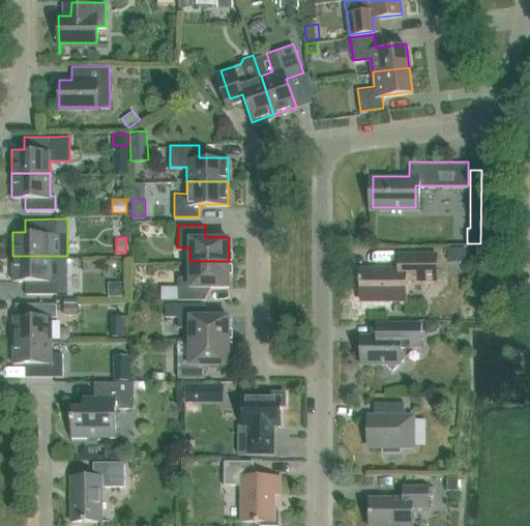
[(449,259),(464,259),(464,246),(449,246),(449,259)]
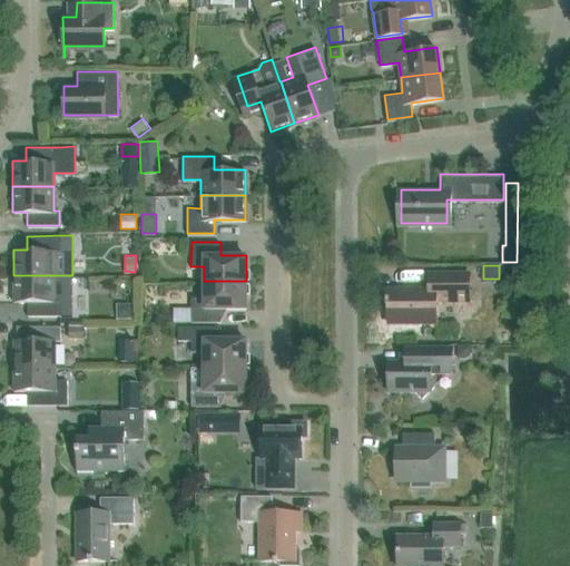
[(429,288),(387,288),(387,298),(385,298),(385,303),(387,303),(387,321),(435,321),(435,300),(469,300),(469,271),(429,271),(429,288)]
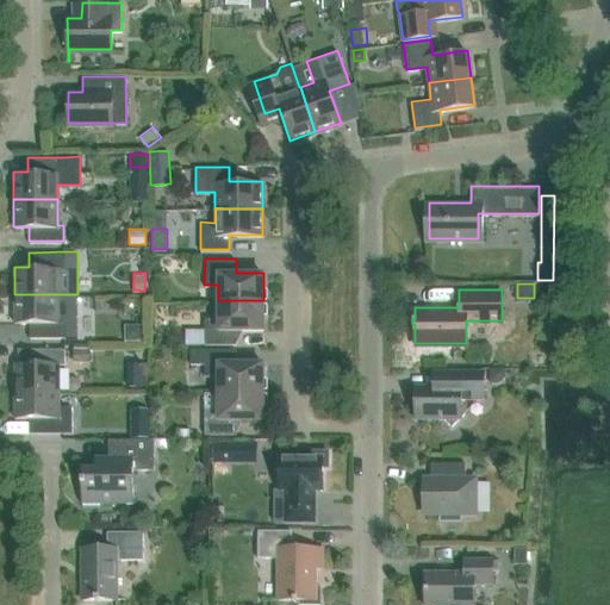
[(58,294),(14,294),(14,322),(29,322),(29,336),(64,336),(76,336),(75,294),(58,294)]
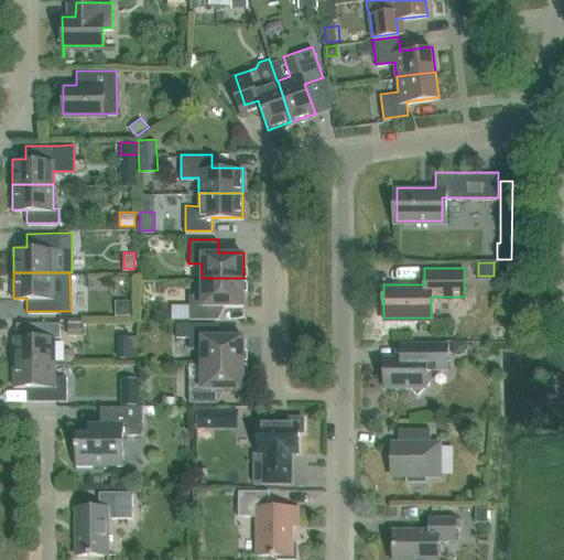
[(243,304),(243,278),(202,278),(202,292),(188,292),(188,318),(217,318),(217,304),(243,304)]
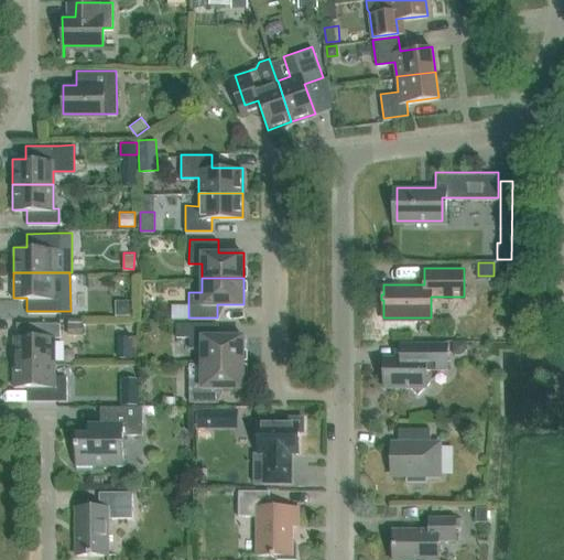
[(115,299),(116,314),(130,314),(130,299),(115,299)]
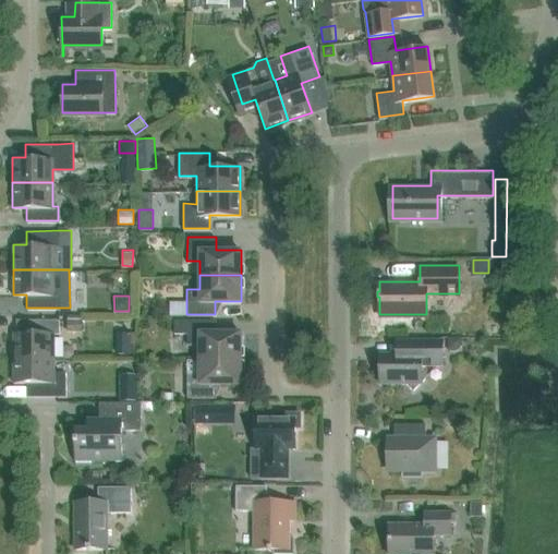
[(82,330),(82,316),(67,317),(67,330),(82,330)]
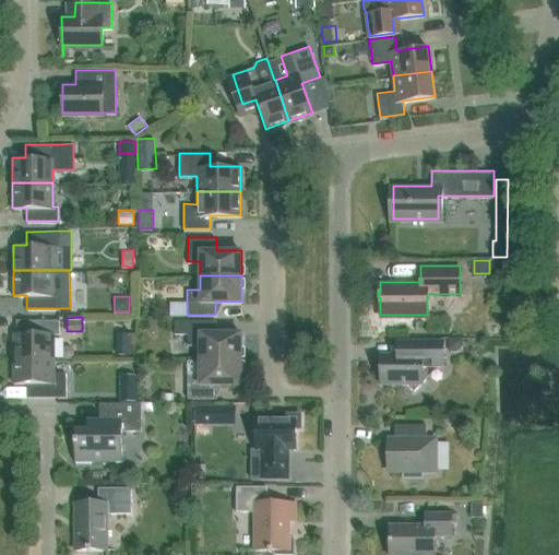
[(13,332),(13,357),(54,357),(54,332),(59,332),(59,318),(26,319),(26,332),(13,332)]
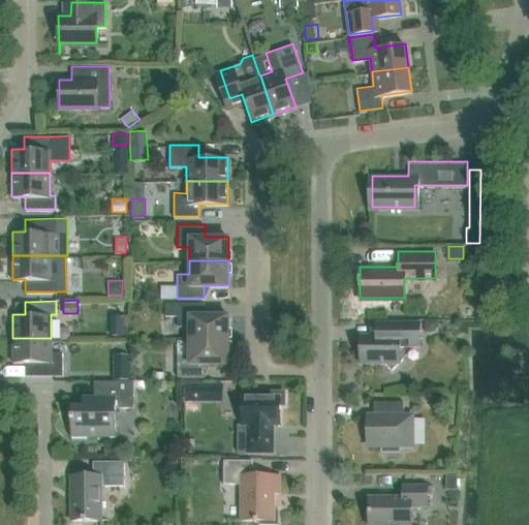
[(189,325),(189,338),(228,338),(228,314),(204,314),(204,302),(164,302),(164,314),(177,314),(177,325),(189,325)]
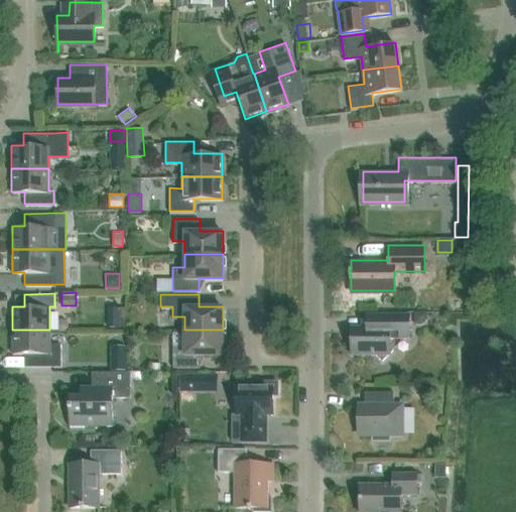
[(414,309),(414,323),(422,323),(427,316),(427,309),(414,309)]
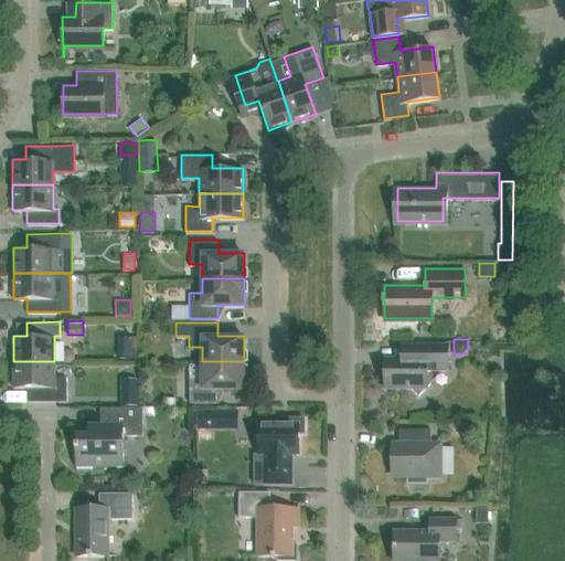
[(426,368),(448,368),(448,343),(419,343),(419,357),(400,357),(384,357),(384,385),(409,385),(417,393),(430,381),(427,378),(426,368)]
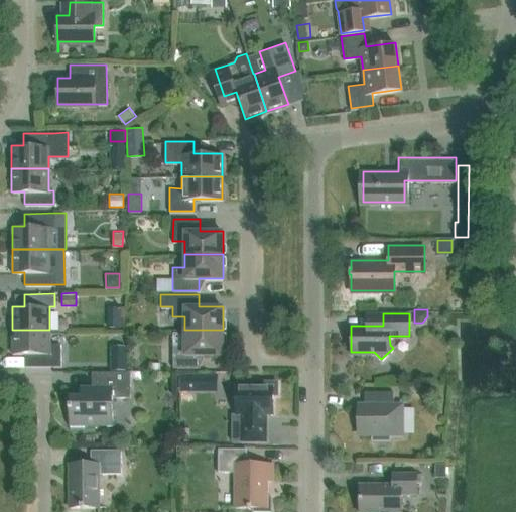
[(60,365),(60,352),(60,342),(49,343),(49,330),(12,330),(12,353),(24,353),(25,365),(60,365)]
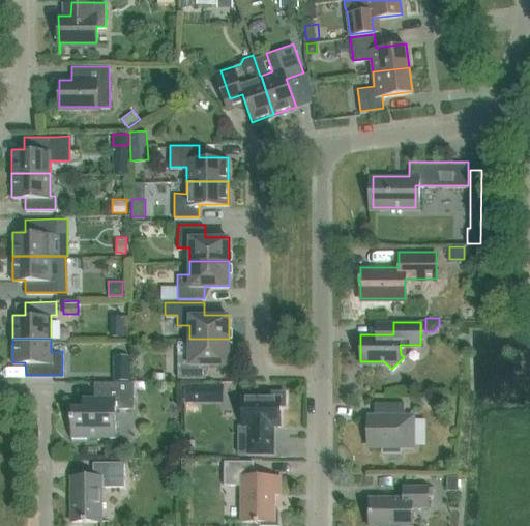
[(229,339),(189,339),(189,352),(177,352),(177,376),(204,376),(204,363),(229,363),(229,339)]
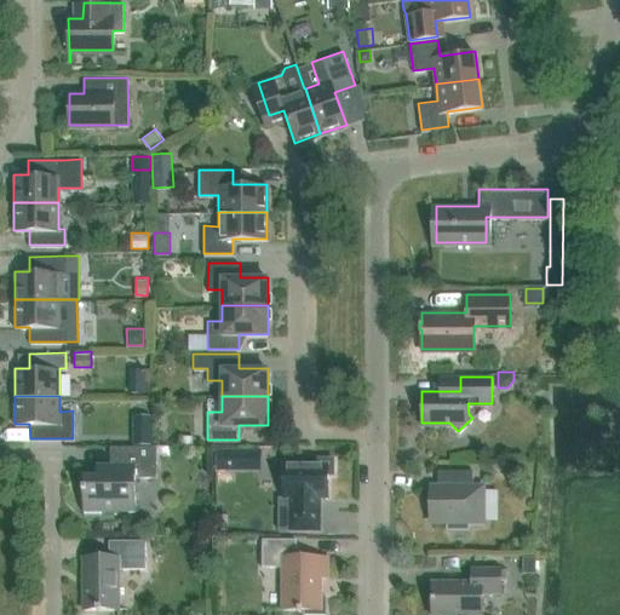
[(132,426),(132,442),(149,442),(149,426),(132,426)]
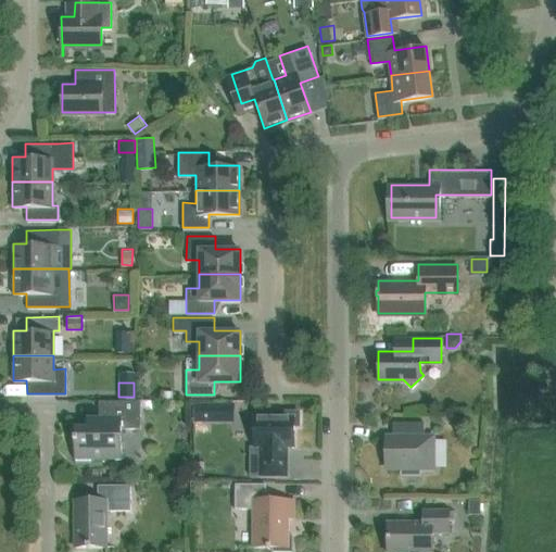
[(74,460),(91,461),(91,458),(121,458),(121,427),(140,427),(140,400),(104,400),(104,415),(86,415),(86,426),(74,426),(74,460)]
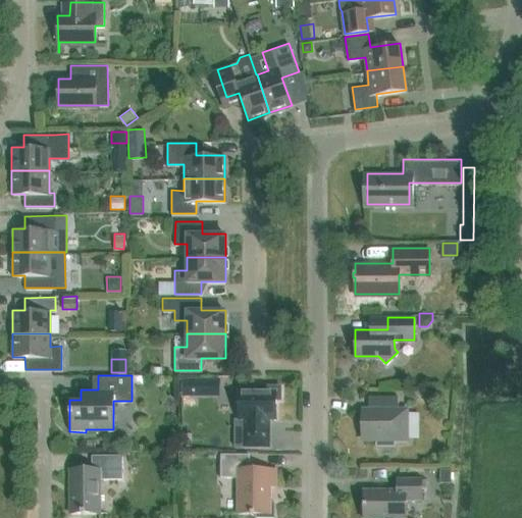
[(200,395),(199,376),(179,377),(179,395),(200,395)]
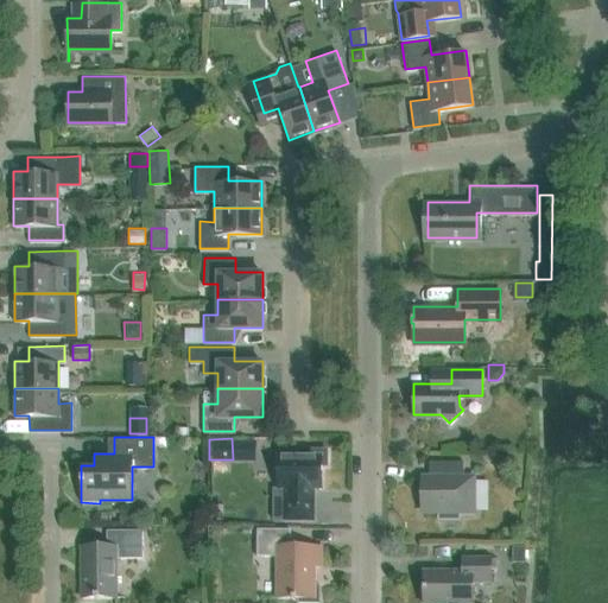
[(321,487),(321,463),(327,463),(327,448),(311,448),(311,452),(277,452),(277,486),(284,486),(284,519),(314,519),(314,487),(321,487)]
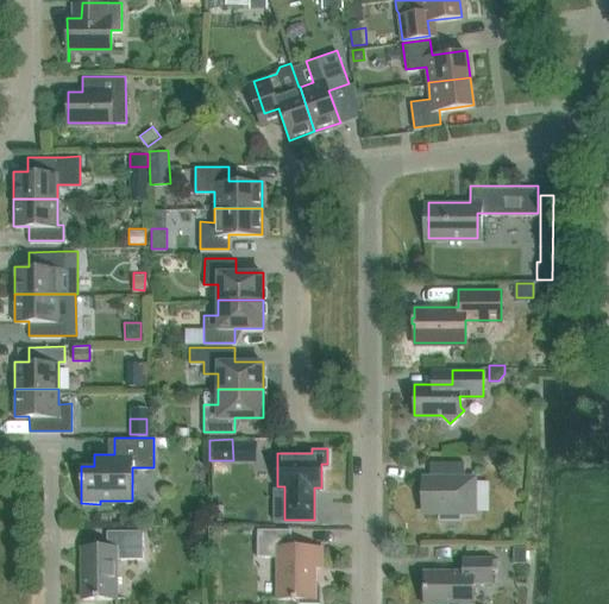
[(424,476),(424,511),(439,511),(439,517),(459,517),(459,511),(475,511),(475,476),(464,476),(464,460),(429,460),(429,476),(424,476)]
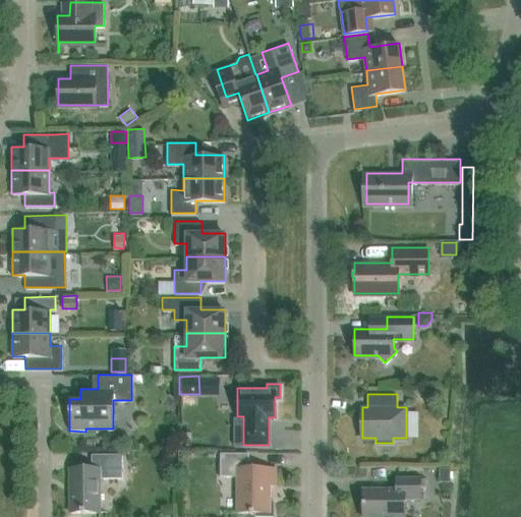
[(103,447),(119,447),(119,445),(108,435),(104,435),(103,447)]
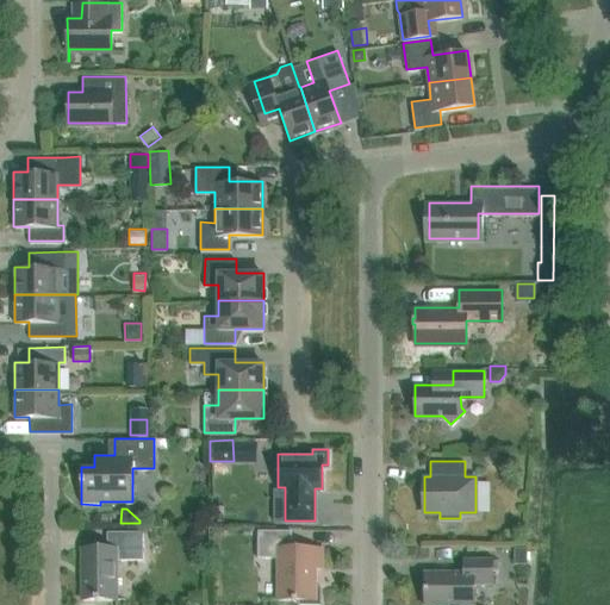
[(278,556),(277,597),(265,597),(265,598),(298,598),(298,603),(321,603),(321,585),(315,584),(315,566),(322,566),(322,546),(291,546),(291,529),(257,529),(257,556),(278,556)]
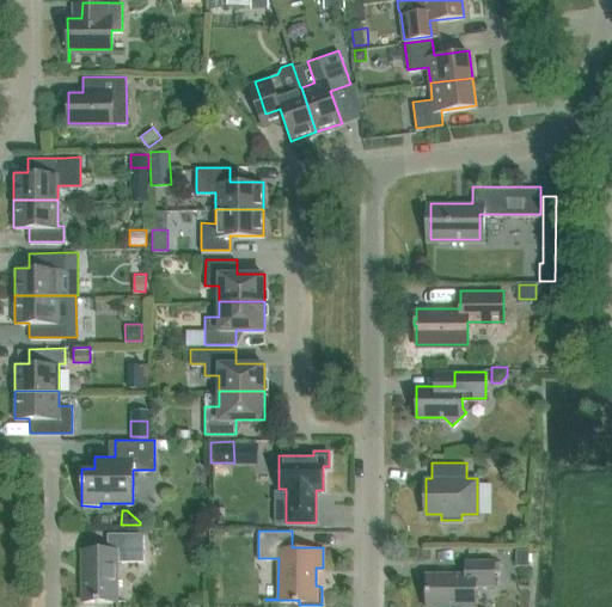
[(81,549),(81,600),(95,600),(99,600),(117,600),(117,559),(142,559),(142,532),(106,532),(106,549),(81,549)]
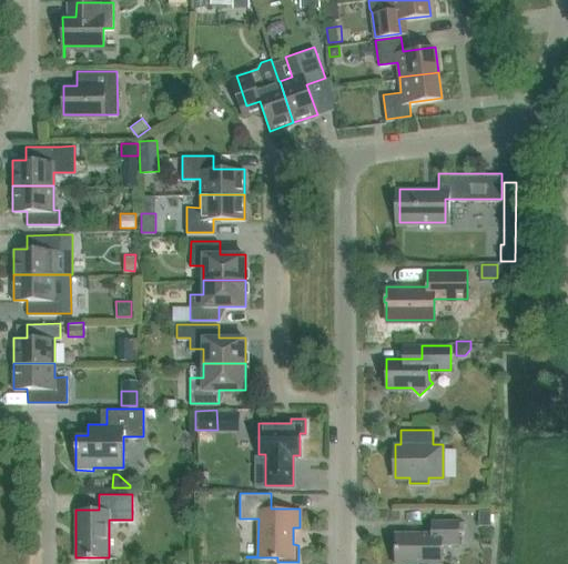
[(490,510),(478,510),(478,524),(490,524),(490,510)]
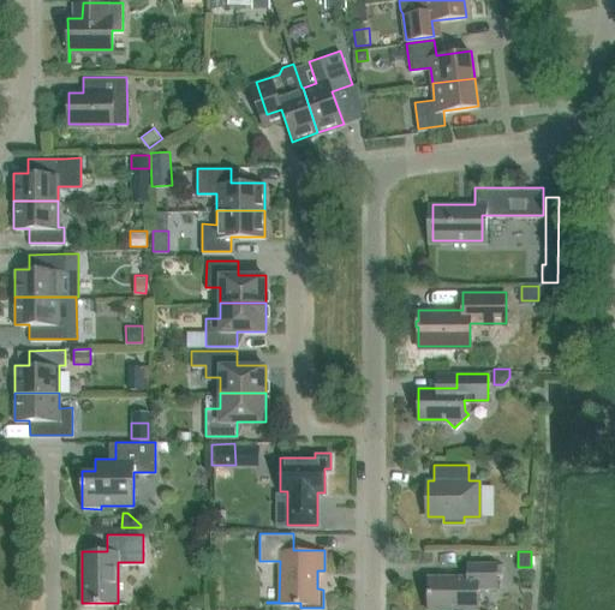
[(428,575),(428,609),(466,609),(477,609),(477,586),(496,586),(496,561),(467,561),(467,575),(428,575)]
